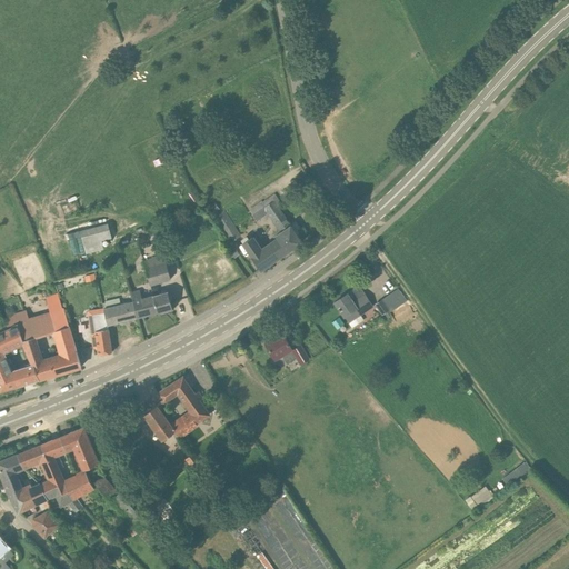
[(261,202),(249,210),(257,221),(267,215),(281,236),(263,248),(256,237),(243,245),(261,270),(302,242),(271,198),(262,203),(261,202)]
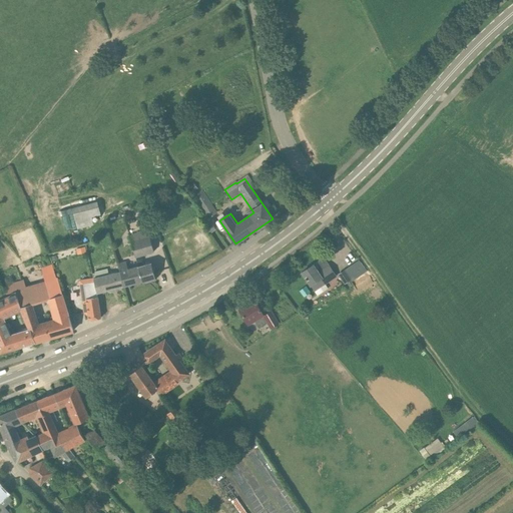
[(192,196),(202,211),(207,219),(216,213),(211,205),(201,190),(192,196)]
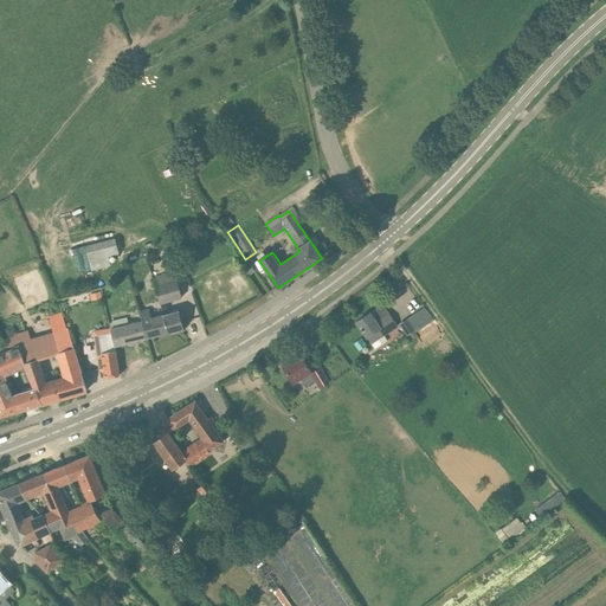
[(89,262),(118,253),(115,238),(85,246),(89,262)]
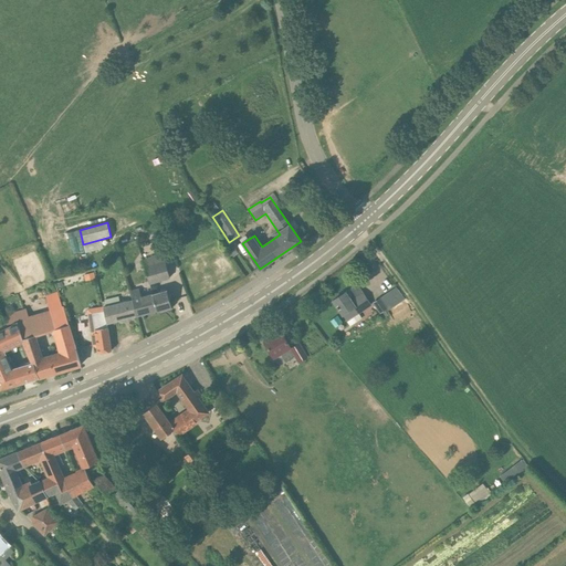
[(238,253),(234,248),(228,252),(231,258),(238,253)]
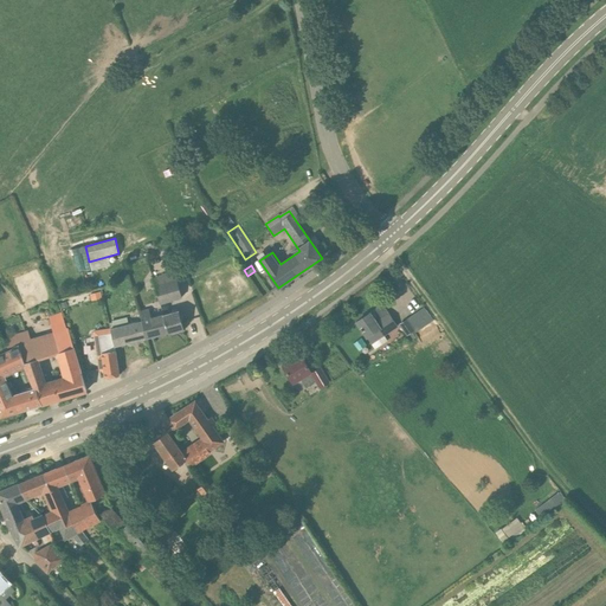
[(154,287),(160,304),(182,298),(176,281),(154,287)]
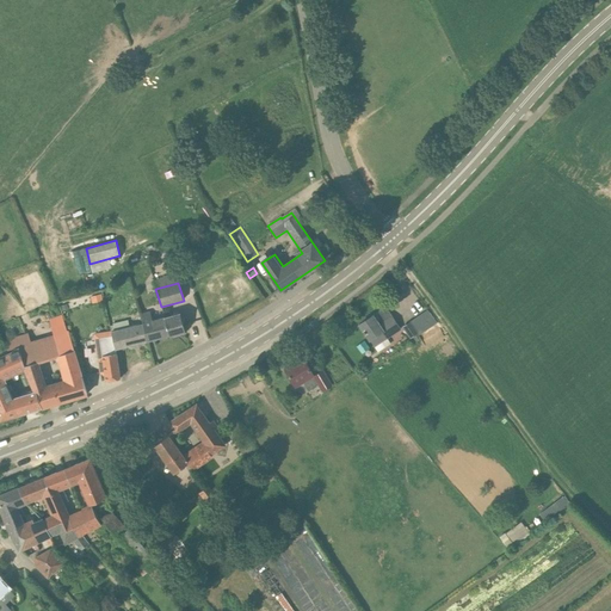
[(92,304),(104,301),(102,295),(91,297),(92,304)]
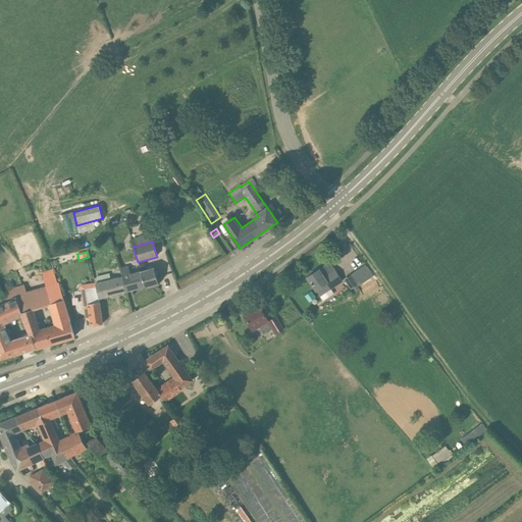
[(329,262),(307,277),(319,296),(342,281),(334,270),(335,270),(329,262)]
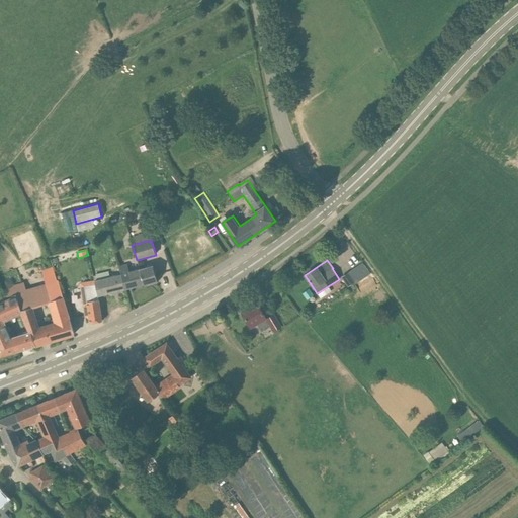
[(125,287),(126,288),(144,284),(144,285),(146,284),(147,285),(151,284),(152,282),(157,281),(153,266),(130,273),(127,264),(118,266),(121,275),(122,275),(125,287)]
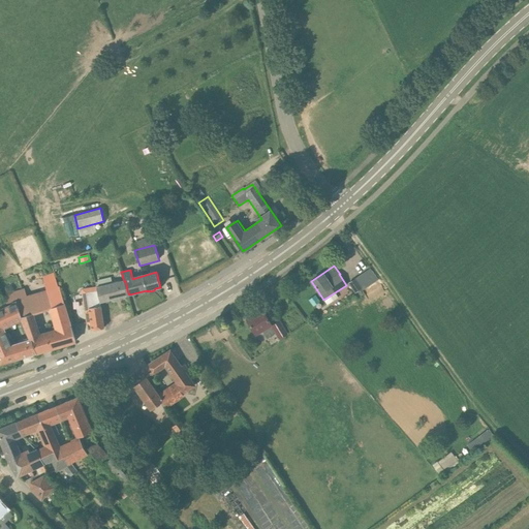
[(20,319),(21,322),(22,321),(29,339),(28,340),(34,353),(40,351),(75,341),(64,304),(59,287),(58,287),(54,274),(42,278),(47,290),(27,297),(25,289),(4,296),(7,306),(5,307),(6,308),(16,305),(20,319)]
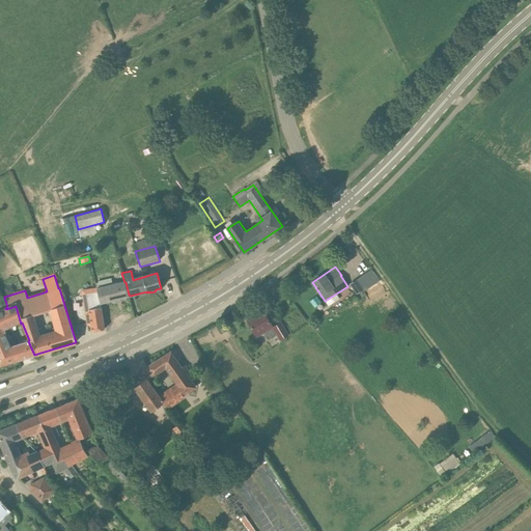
[(99,304),(101,304),(130,296),(129,295),(126,282),(124,282),(112,285),(111,278),(98,281),(99,282),(95,283),(96,288),(95,288),(99,304)]
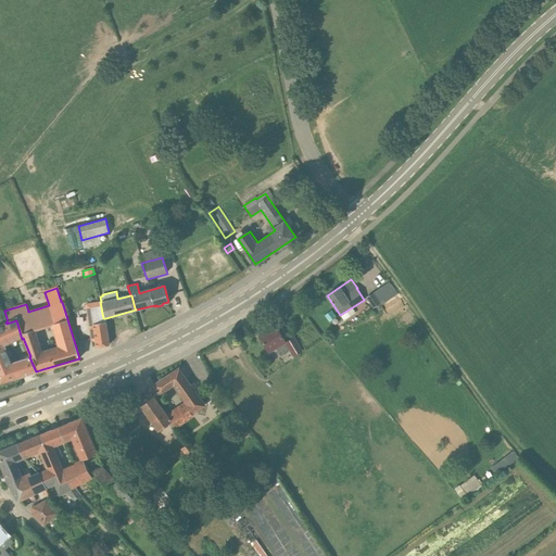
[(374,294),(367,298),(374,308),(380,304),(374,294)]
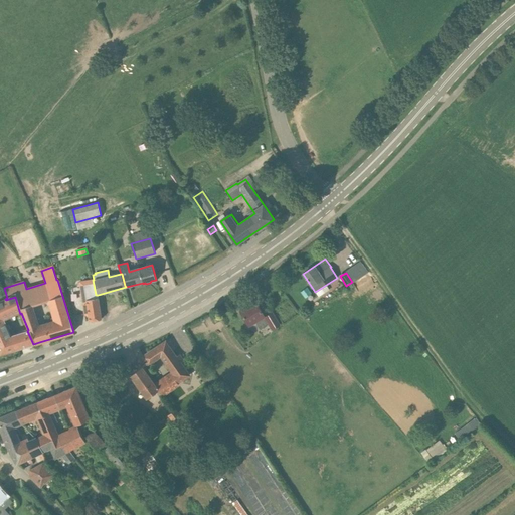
[(90,321),(102,319),(98,299),(98,295),(96,295),(93,280),(79,282),(84,314),(89,313),(90,321)]
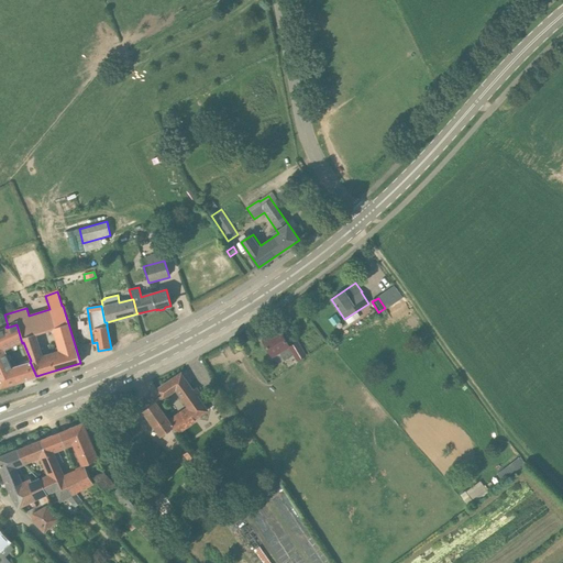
[(7,328),(6,327),(0,329),(0,387),(36,376),(30,362),(12,366),(4,350),(22,343),(21,340),(17,324),(7,328)]
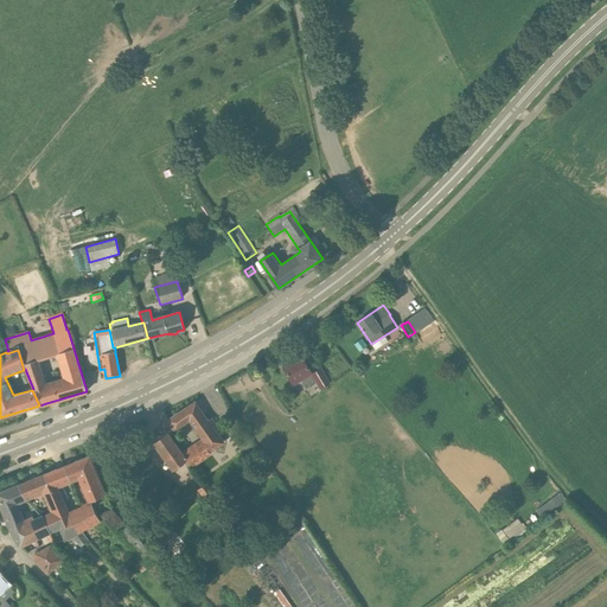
[(283,366),(294,385),(301,381),(306,389),(315,383),(320,390),(330,384),(320,369),(312,374),(301,356),(283,366)]
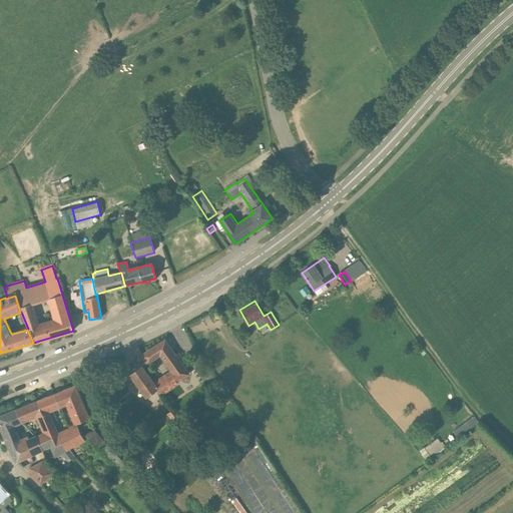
[(175,357),(164,341),(144,354),(148,361),(142,365),(159,390),(162,396),(179,384),(177,382),(187,375),(180,362),(182,360),(178,354),(175,357)]
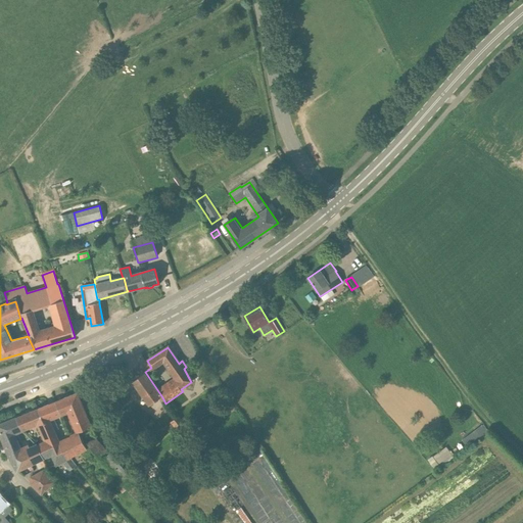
[(162,397),(145,372),(139,377),(138,375),(135,378),(136,379),(133,381),(150,407),(162,397)]
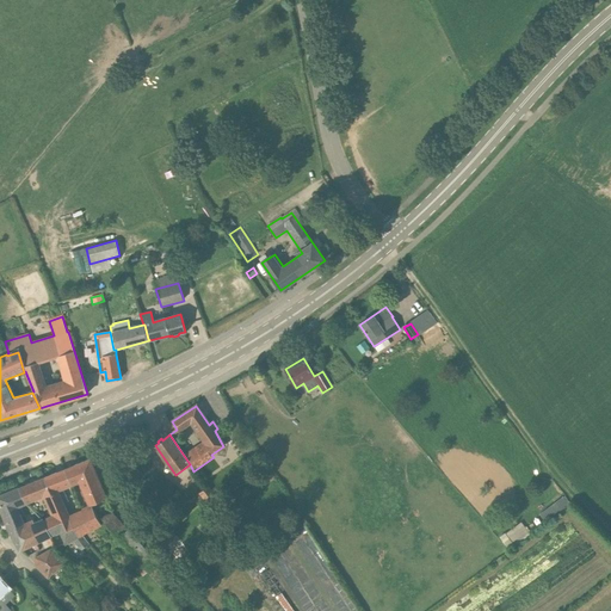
[(105,500),(90,460),(62,470),(68,488),(72,487),(72,486),(81,482),(91,506),(105,500)]
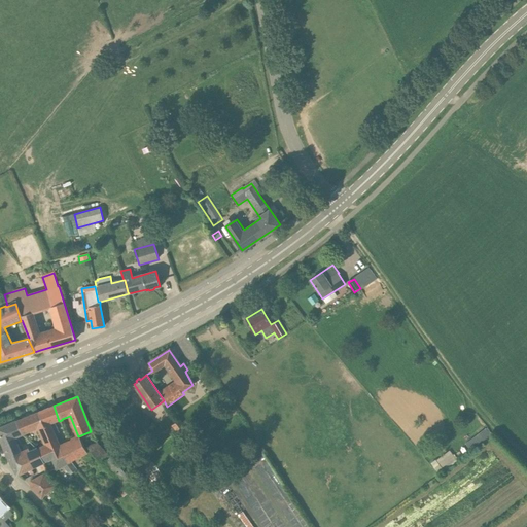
[(56,445),(56,446),(61,445),(56,434),(59,432),(55,422),(59,421),(54,406),(35,414),(40,427),(47,424),(56,445)]
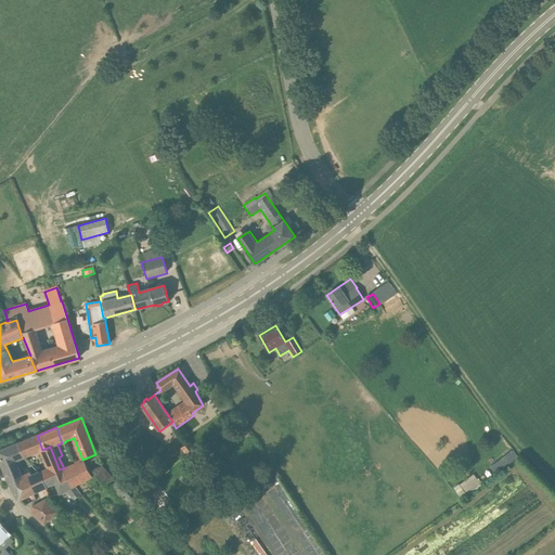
[(60,493),(69,489),(59,469),(59,468),(50,447),(42,450),(37,436),(16,443),(23,456),(25,459),(39,453),(46,468),(39,470),(38,470),(39,472),(46,487),(55,482),(60,493)]
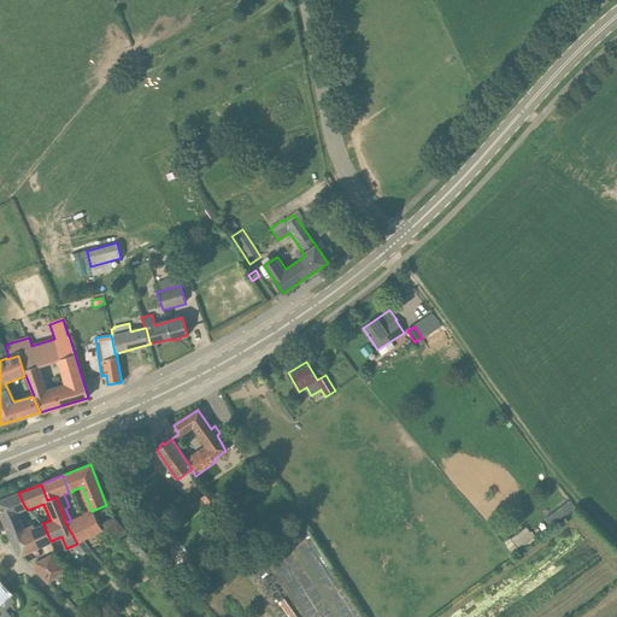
[(43,524),(42,523),(35,527),(34,524),(25,528),(19,515),(28,510),(25,507),(18,493),(0,500),(0,510),(4,519),(11,540),(21,554),(51,541),(43,524)]
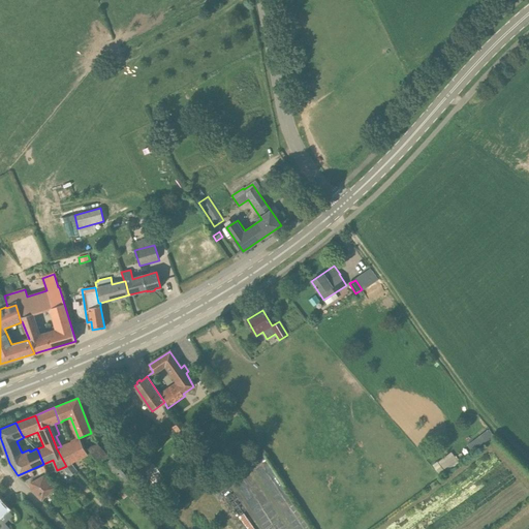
[(491,430),(468,441),(472,449),(487,443),(485,438),(493,434),(491,430)]
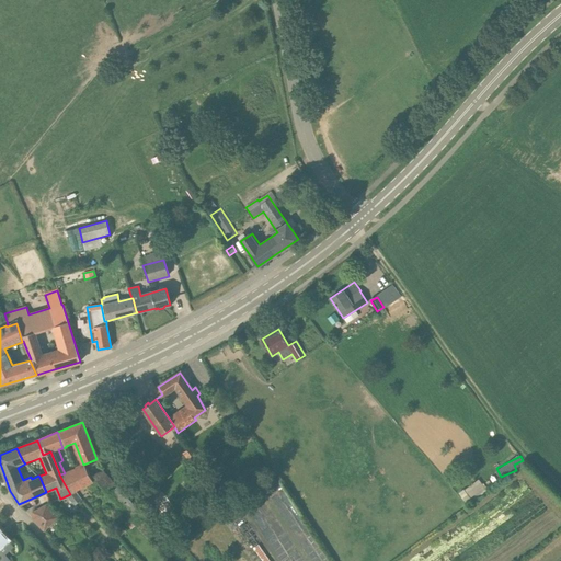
[(84,465),(65,473),(59,474),(70,494),(93,483),(84,465)]
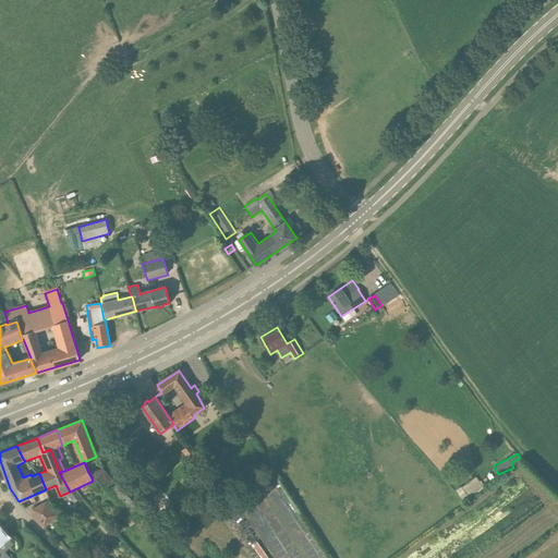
[(102,488),(129,517),(134,523),(143,531),(157,549),(161,546),(154,536),(157,533),(149,523),(148,524),(146,521),(143,518),(145,516),(117,484),(116,485),(101,469),(99,471),(98,469),(93,474),(102,488)]
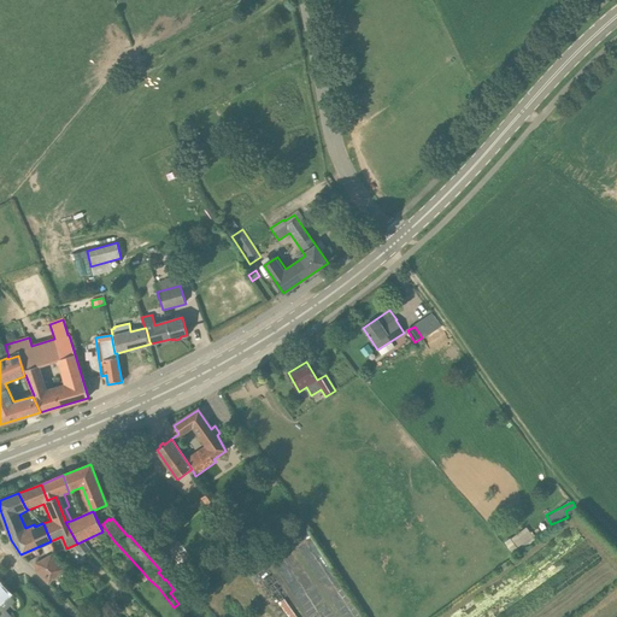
[(511,550),(518,545),(521,548),(536,539),(529,526),(506,540),(511,550)]
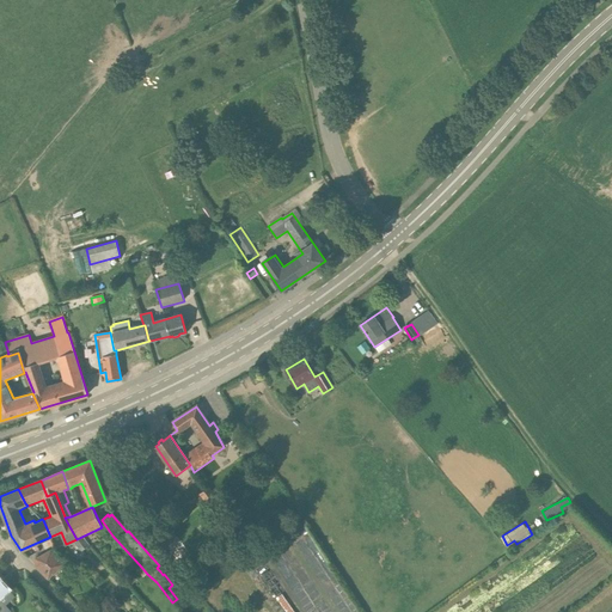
[(36,565),(48,577),(63,562),(51,550),(37,558),(36,565)]
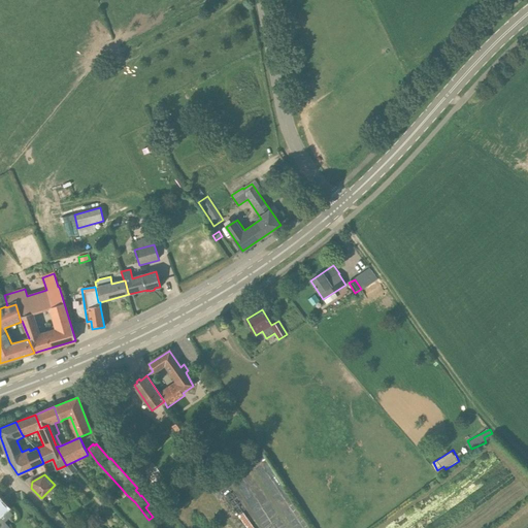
[(122,489),(118,492),(124,498),(127,495),(122,489)]
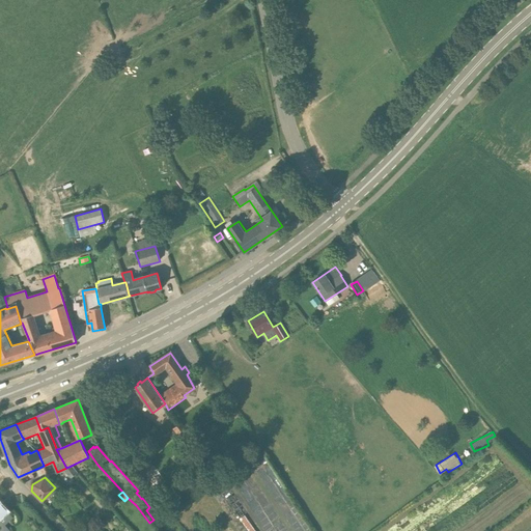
[(115,499),(108,505),(112,509),(114,508),(117,511),(121,507),(119,504),(120,504),(115,499)]
